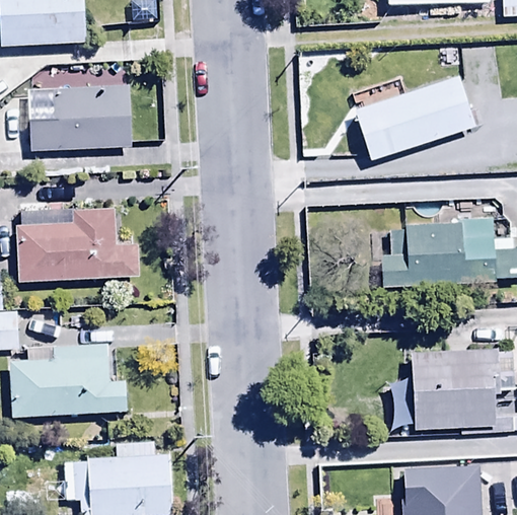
[(0,0),(0,43),(87,42),(86,0),(0,0)]
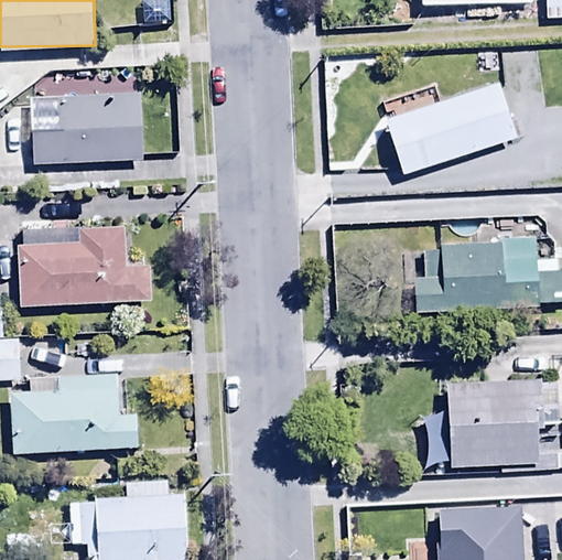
[(547,0),(547,18),(561,18),(561,0),(547,0)]
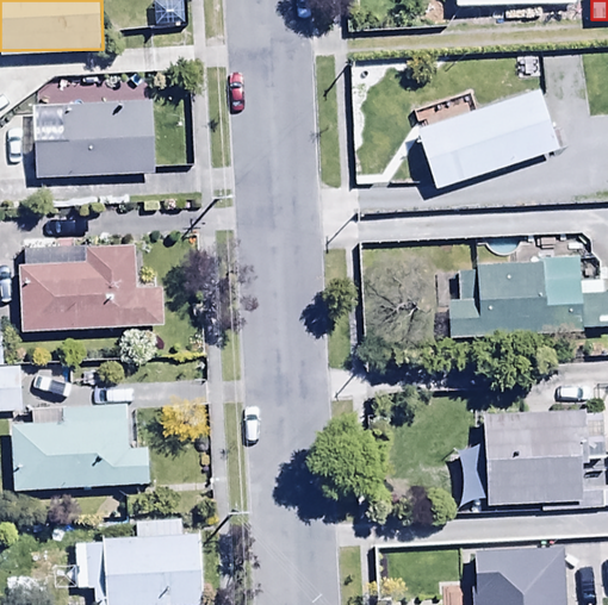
[(436,163),(559,125),(540,63),(416,101),(436,163)]
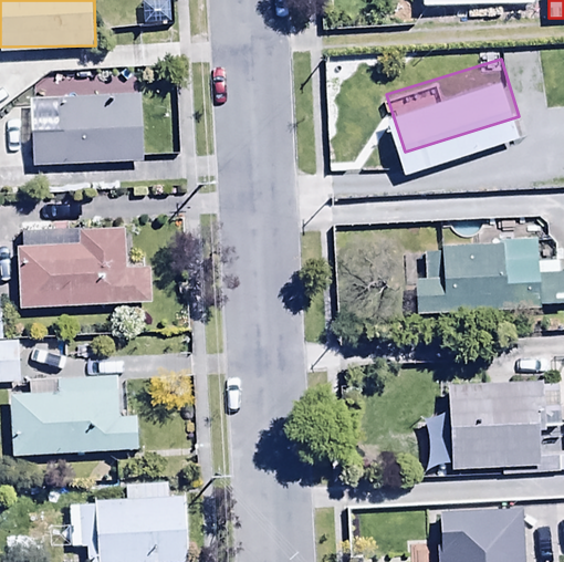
[(32,133),(33,165),(145,160),(143,94),(60,97),(61,132),(32,133)]
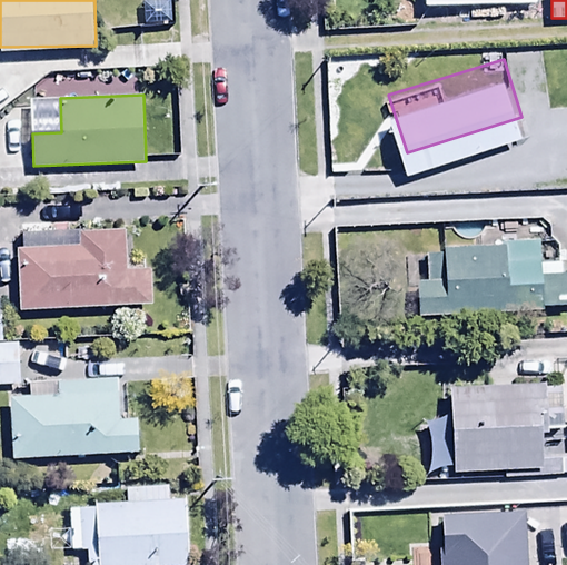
[(17,247),(19,309),(153,304),(152,268),(127,269),(126,227),(25,230),(25,246),(17,247)]
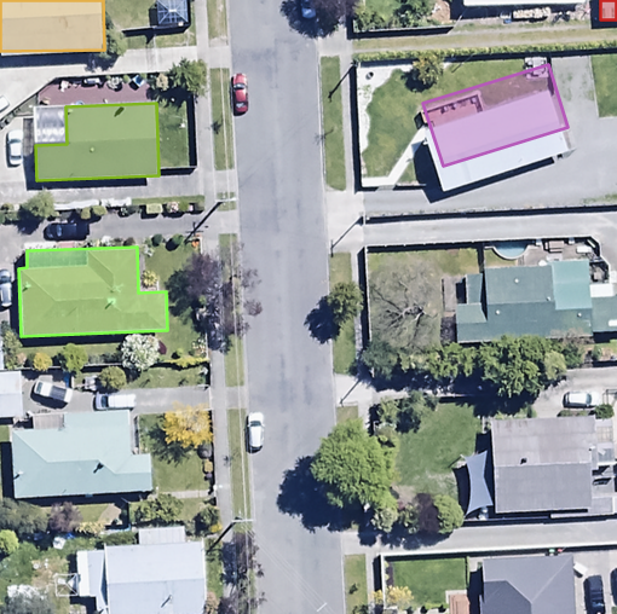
[(455,305),(456,341),(616,331),(616,291),(615,291),(615,284),(590,285),(589,260),(549,262),(549,267),(488,271),(488,276),(465,278),(466,305),(455,305)]
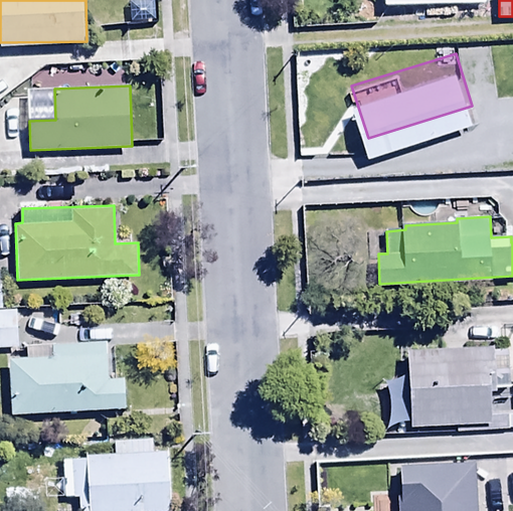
[(18,311),(0,311),(0,349),(18,349),(18,311)]
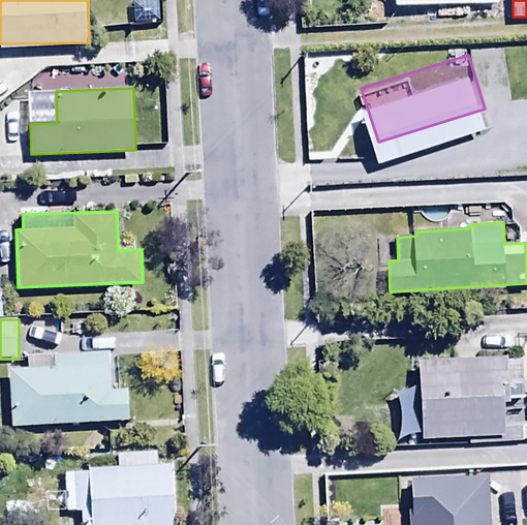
[(9,369),(13,425),(128,419),(127,389),(114,389),(112,350),(28,354),(29,368),(9,369)]
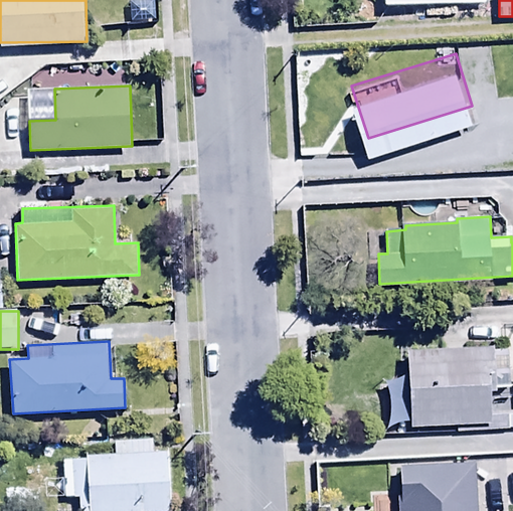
[(510,348),(411,348),(411,427),(459,427),(459,432),(509,432),(510,348)]
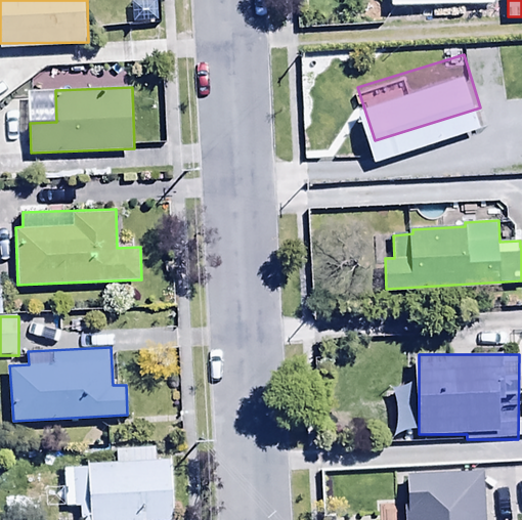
[(82,505),(82,519),(175,519),(174,458),(157,459),(156,445),(118,447),(118,463),(66,465),(68,505),(82,505)]
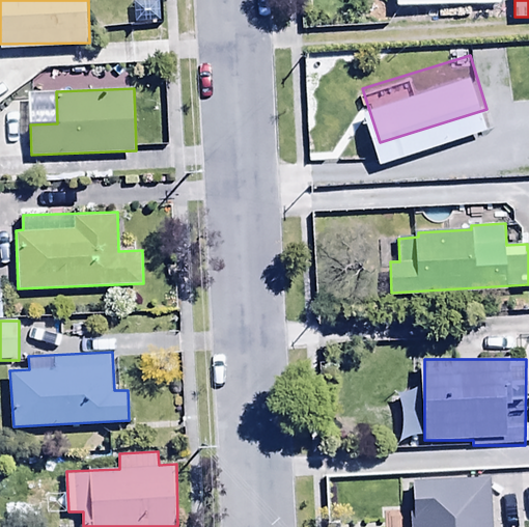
[(493,526),(493,478),(413,479),(413,526),(493,526)]
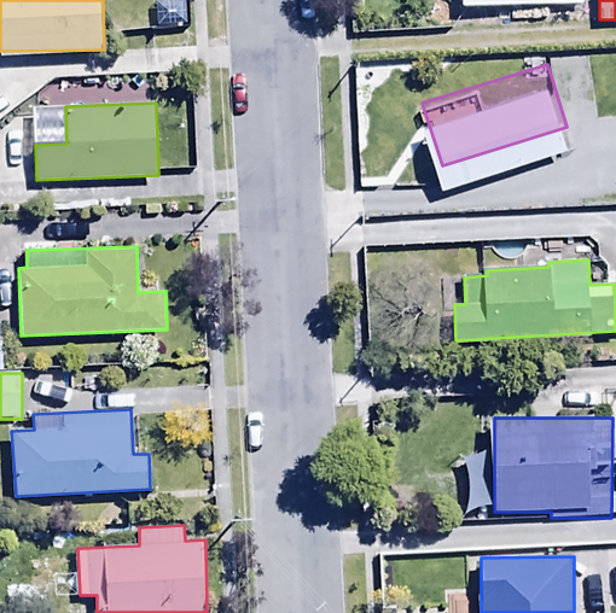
All buildings are outlined.
